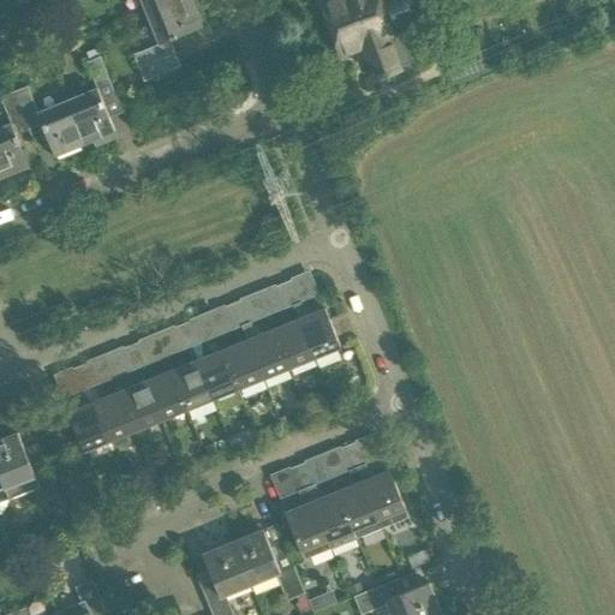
[(144,82),(181,67),(171,40),(203,28),(192,0),(183,0),(149,15),(160,43),(133,54),(144,82)]
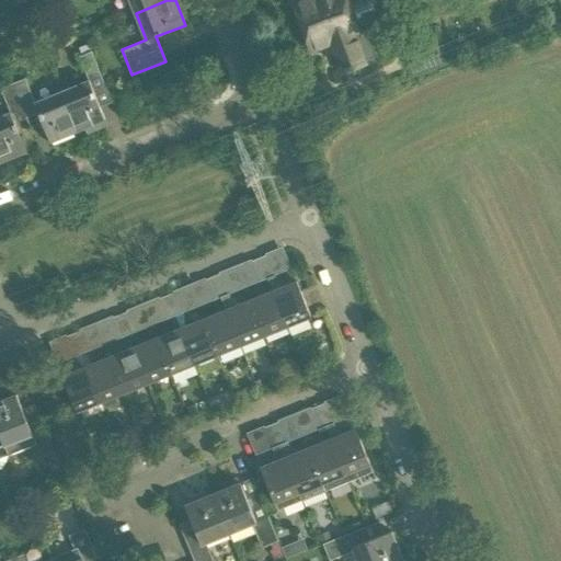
[(129,0),(136,13),(167,0),(129,0)]
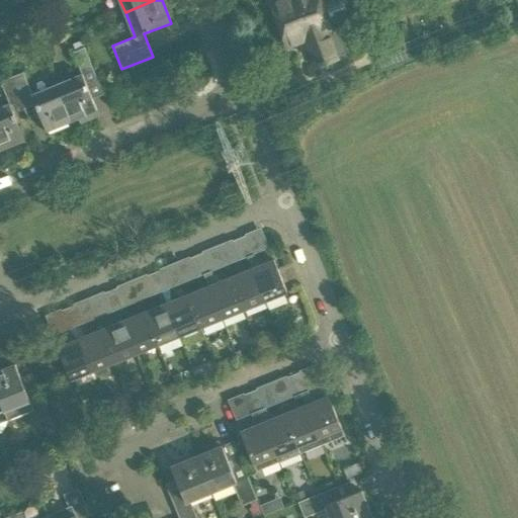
[(281,0),(270,4),(278,25),(323,9),(320,0),(281,0)]
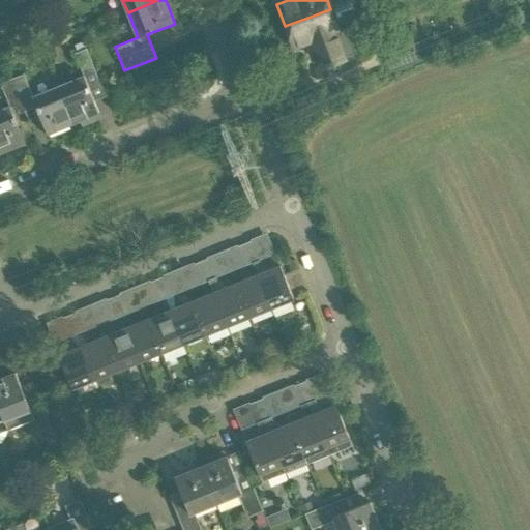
[(330,9),(285,26),(293,49),(312,41),(322,68),(346,60),(345,58),(357,53),(348,28),(340,31),(335,21),(358,11),(354,0),(330,9)]
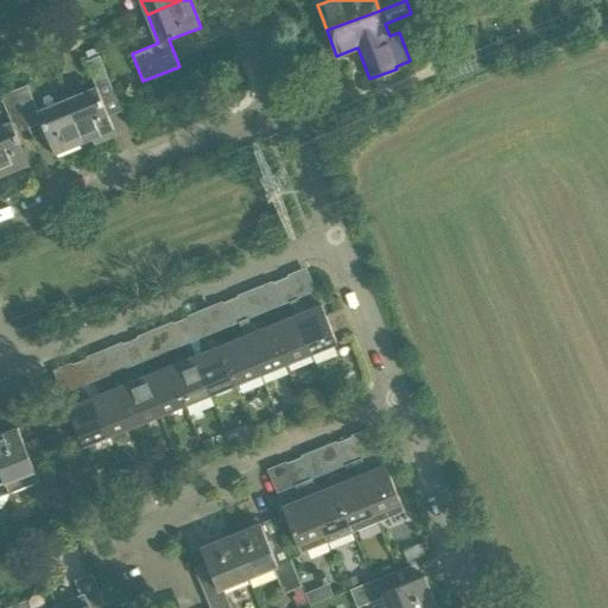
[(84,143),(114,131),(103,103),(116,97),(100,56),(87,62),(86,62),(96,87),(68,99),(84,143)]
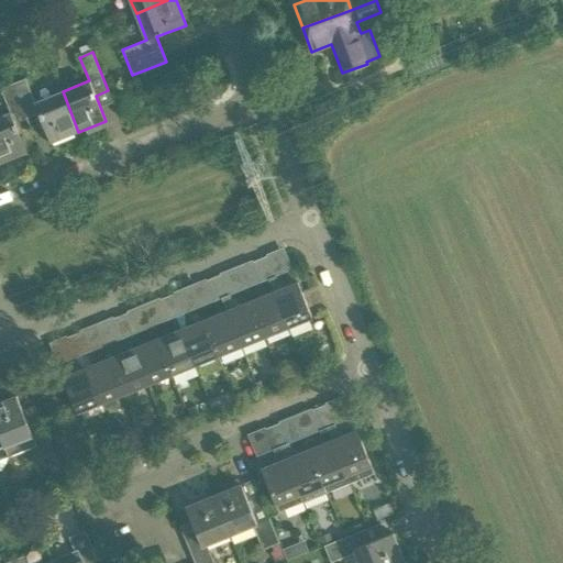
[(35,102),(26,79),(12,85),(26,118),(39,113),(51,143),(78,132),(63,91),(35,102)]
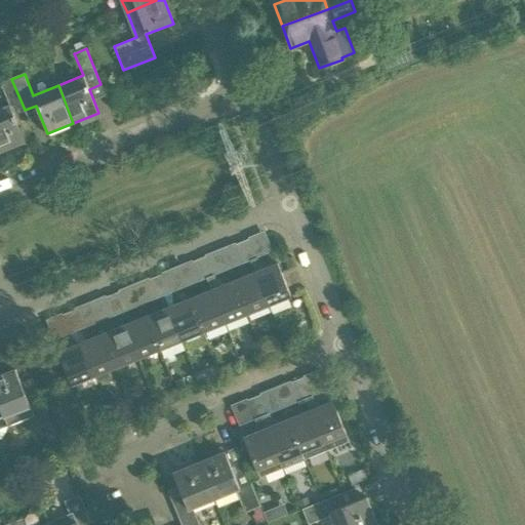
[(0,152),(25,143),(13,115),(25,110),(11,79),(0,83),(9,106),(0,109),(0,152)]
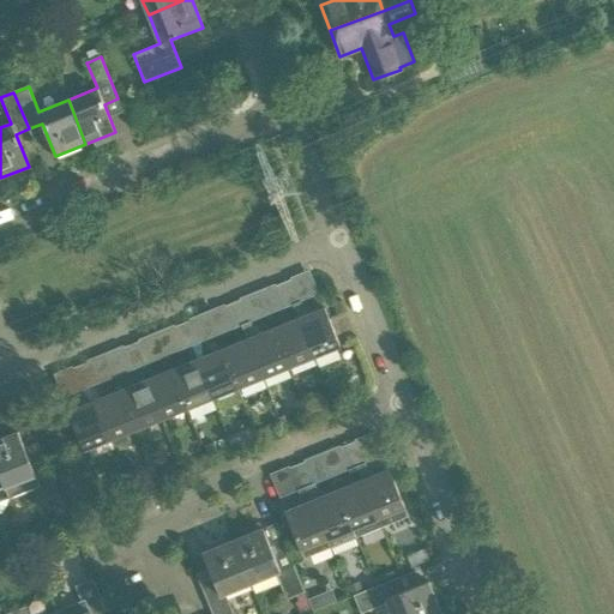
[(281,296),(296,290),(292,278),(276,284),(281,296)]
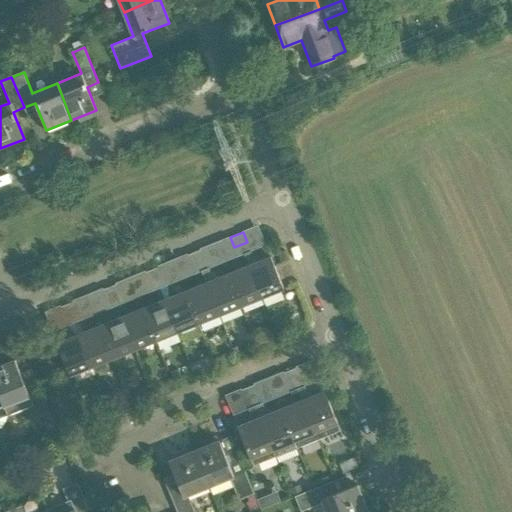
[(253,255),(251,251),(247,242),(234,247),(238,257),(244,254),(249,265),(262,298),(285,289),(271,256),(261,260),(253,255)]
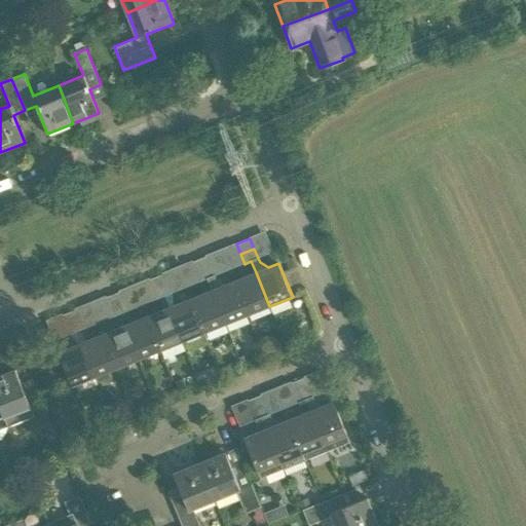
[(196,272),(211,266),(207,256),(192,262),(196,272)]
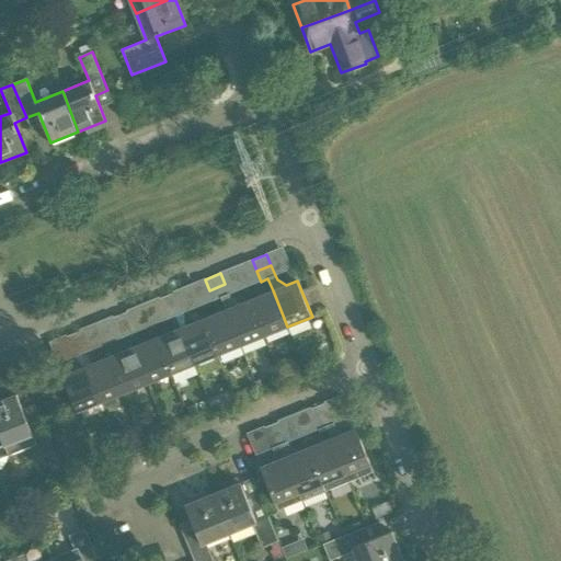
[(231,299),(229,295),(225,284),(209,290),(214,300),(221,298),(226,309),(241,345),(264,335),(250,299),(239,304),(231,299)]
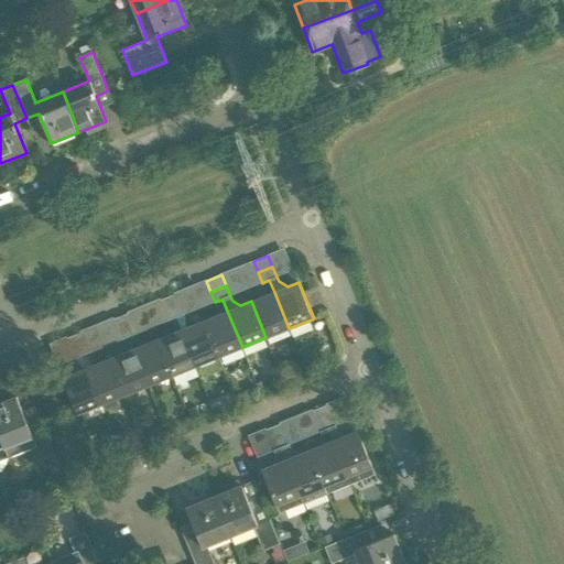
[(266,337),(289,328),(274,292),(251,301),(266,337)]
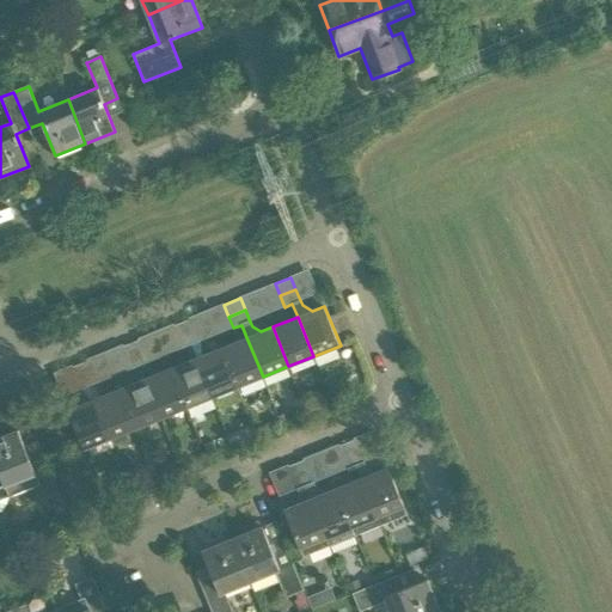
[(178,336),(195,330),(190,318),(173,325),(178,336)]
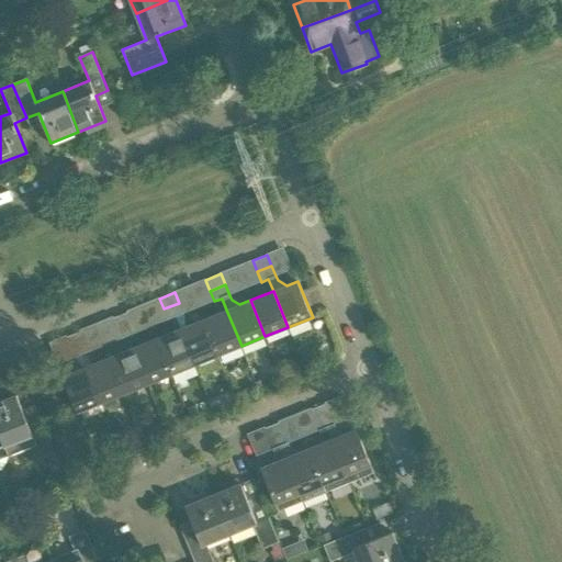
[(168,319),(183,313),(179,303),(164,308),(168,319)]
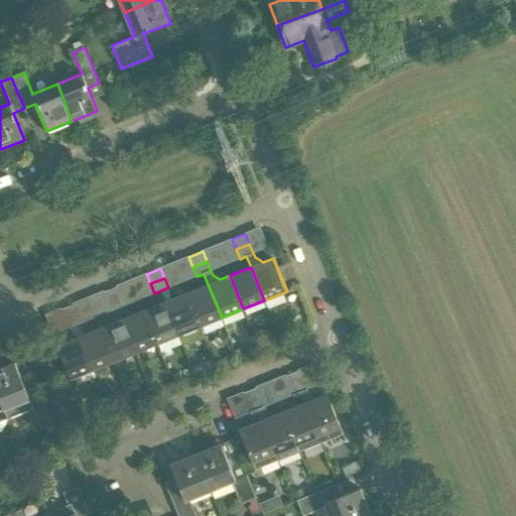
[(201,326),(222,317),(208,284),(187,292),(201,326)]
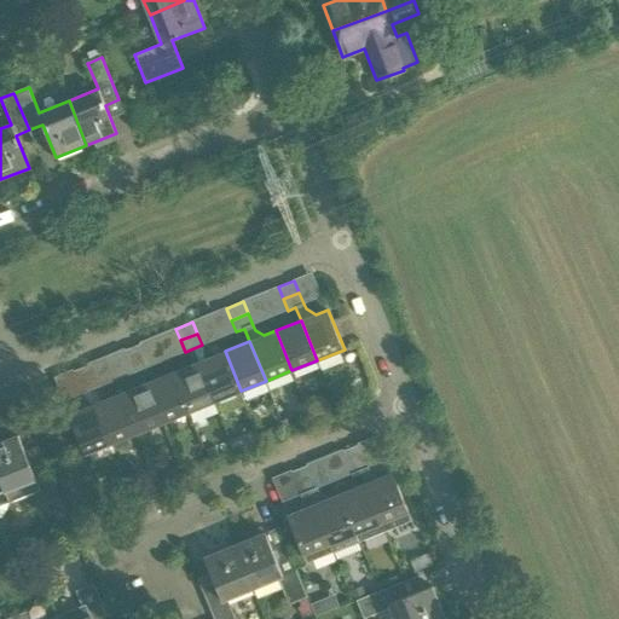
[(129,362),(146,354),(142,342),(125,348),(129,362)]
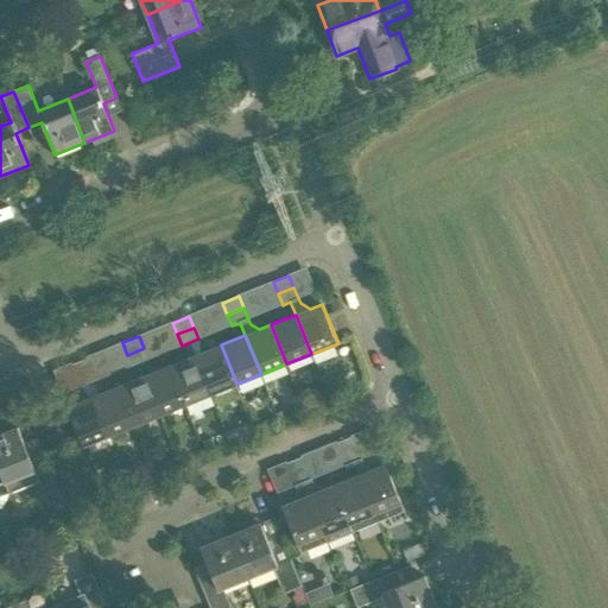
[(236,384),(221,344),(195,355),(211,394),(217,407),(242,398),(236,384)]
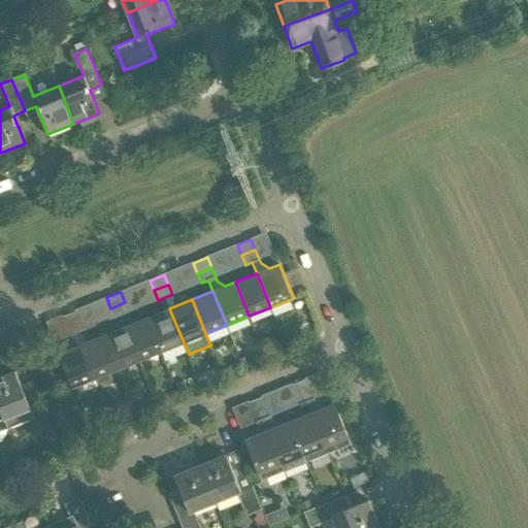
[(113,318),(129,311),(125,302),(110,308),(113,318)]
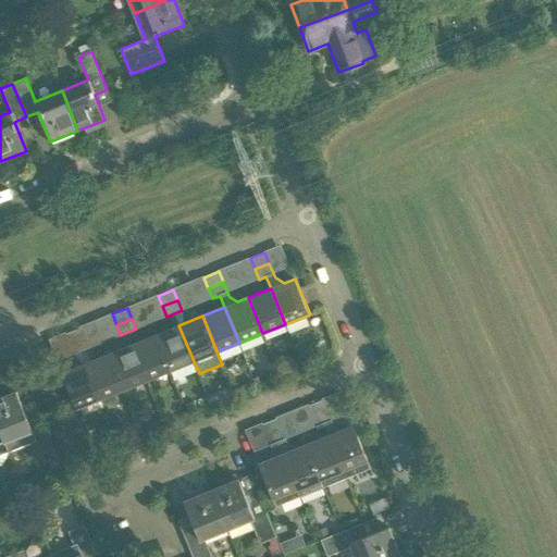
[(171,370),(194,361),(178,325),(156,334),(171,370)]
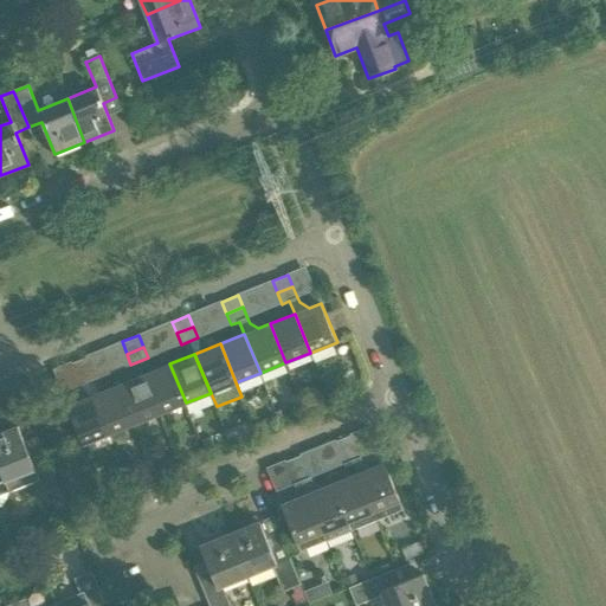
[(76,374),(92,367),(88,355),(71,362),(76,374)]
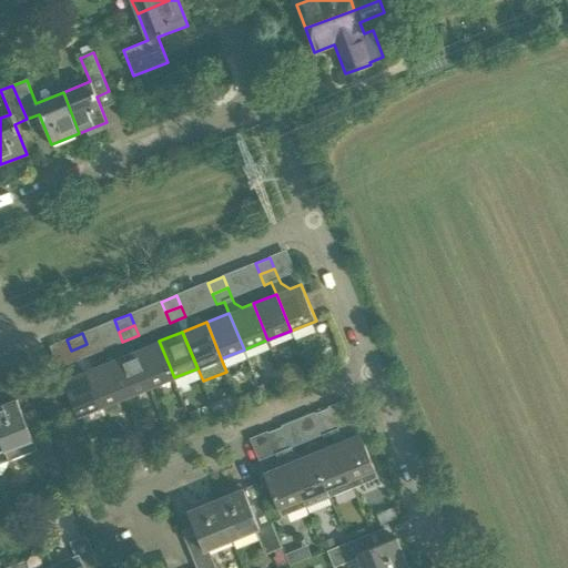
[(150,387),(174,377),(159,341),(135,351),(150,387)]
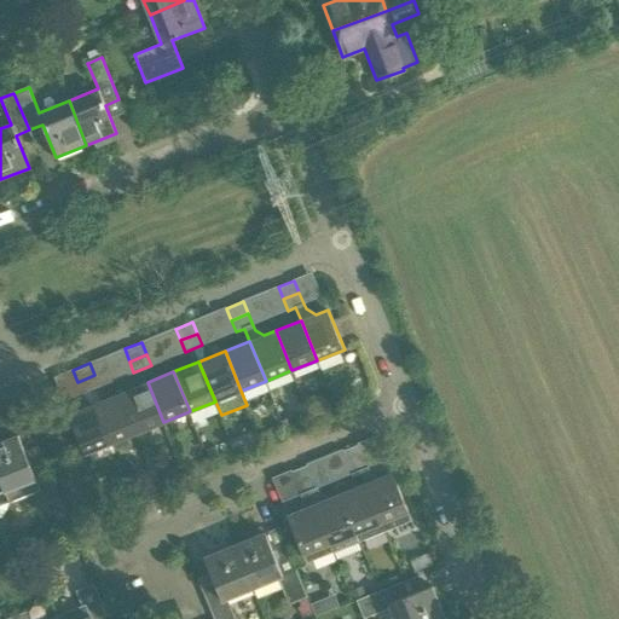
[(82,393),(99,387),(94,375),(77,382),(82,393)]
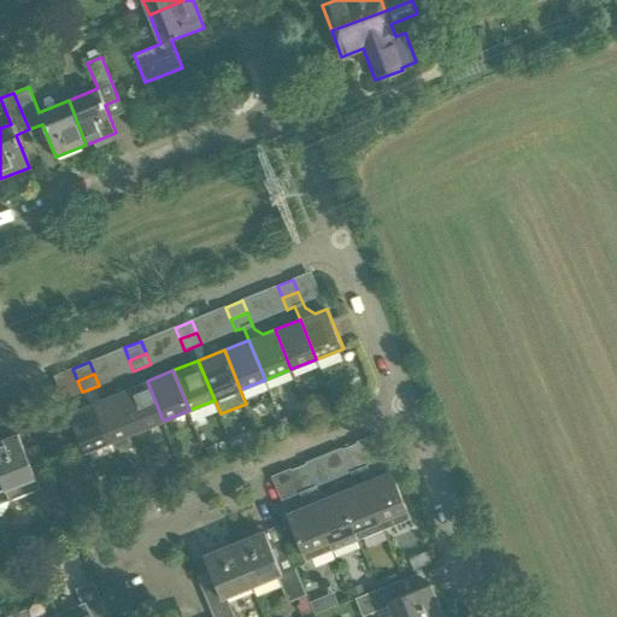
[(137,430),(163,421),(147,381),(122,392),(137,430)]
